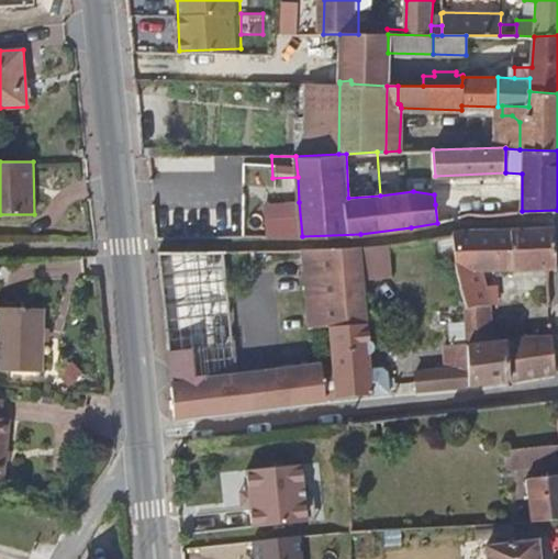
[(155,202),(156,237),(242,236),(242,201),(155,202)]
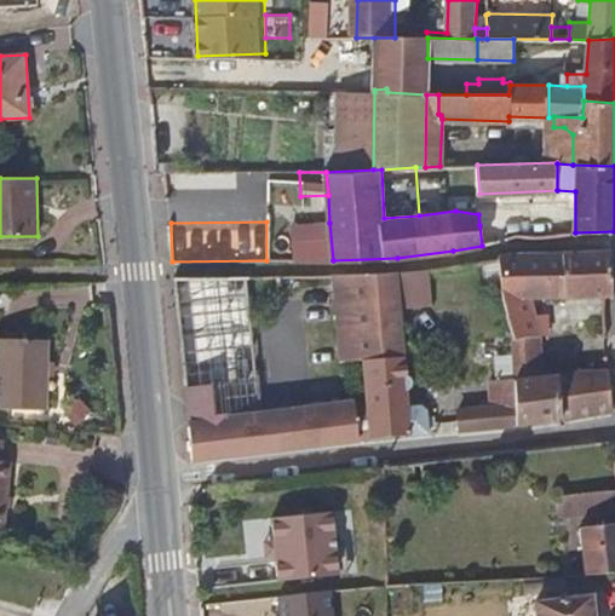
[(292,224),(294,260),(333,260),(329,223),(292,224)]
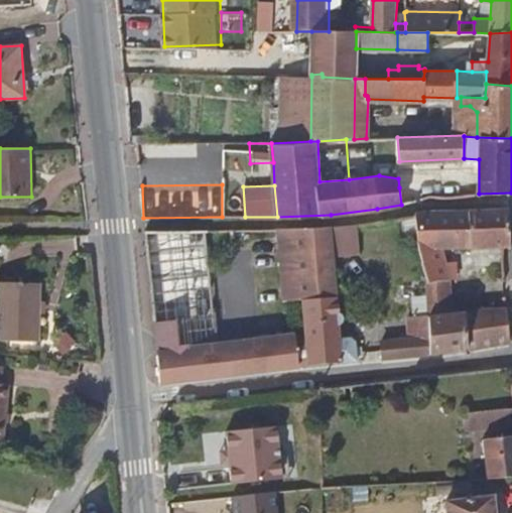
[(401,205),(416,201),(414,185),(399,187),(401,205)]
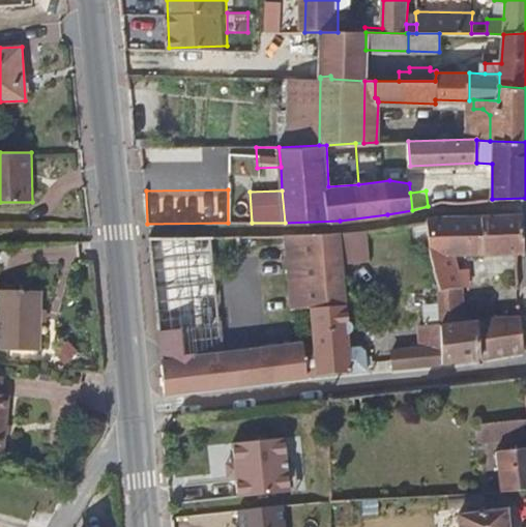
[(487,253),(518,252),(525,251),(524,214),(466,217),(466,252),(487,253)]
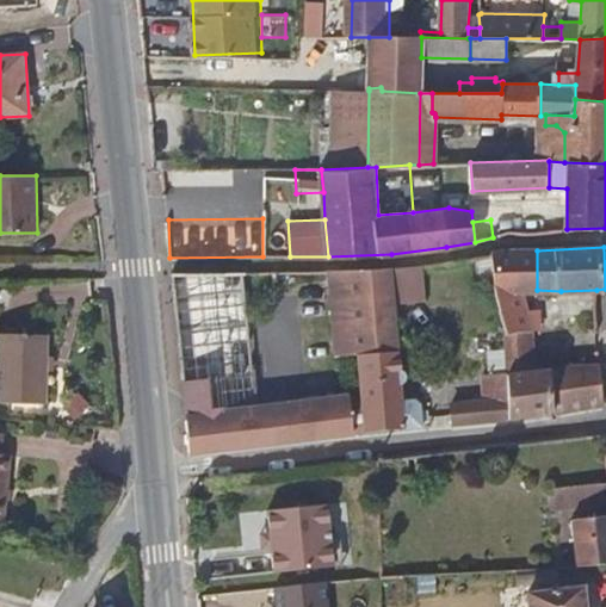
[(523,291),(537,290),(537,251),(517,252),(493,251),(494,296),(505,332),(531,328),(539,328),(539,308),(527,308),(523,291)]
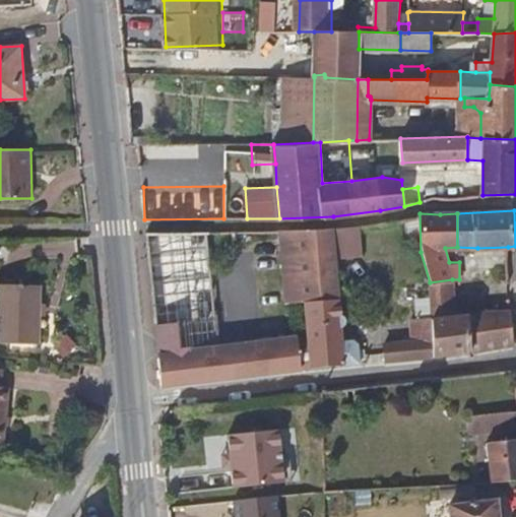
[(332,229),(279,230),(285,302),(296,302),(307,301),(339,299),(332,229)]
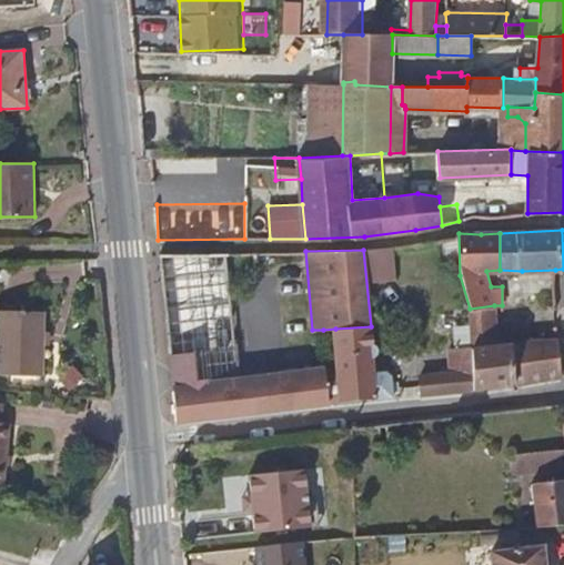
[(230,252),(161,254),(175,389),(243,381),(230,252)]
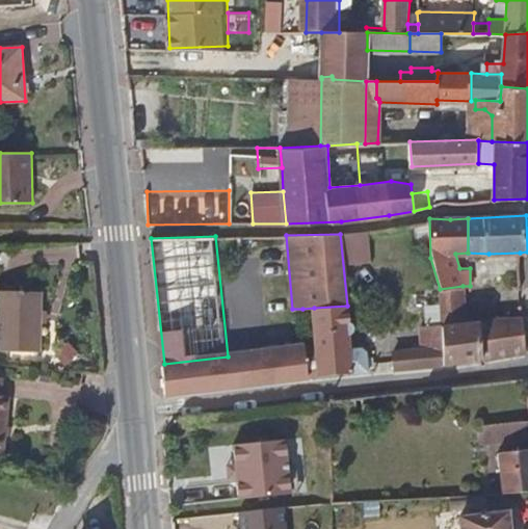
[(465,308),(463,291),(463,286),(440,289),(442,325),(466,323),(465,308)]
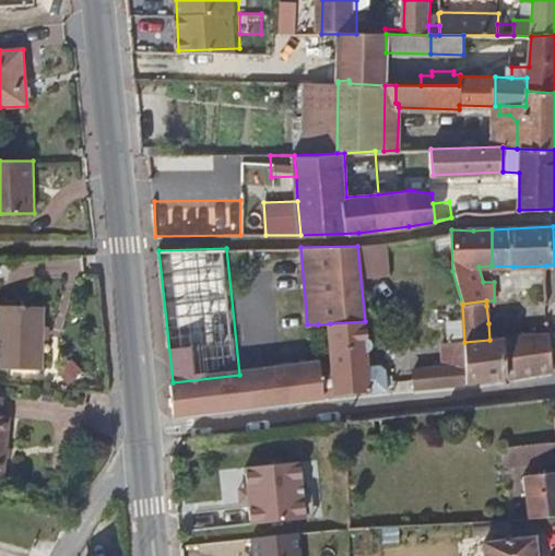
[(0,367),(43,370),(44,339),(45,326),(45,304),(0,302),(0,367)]
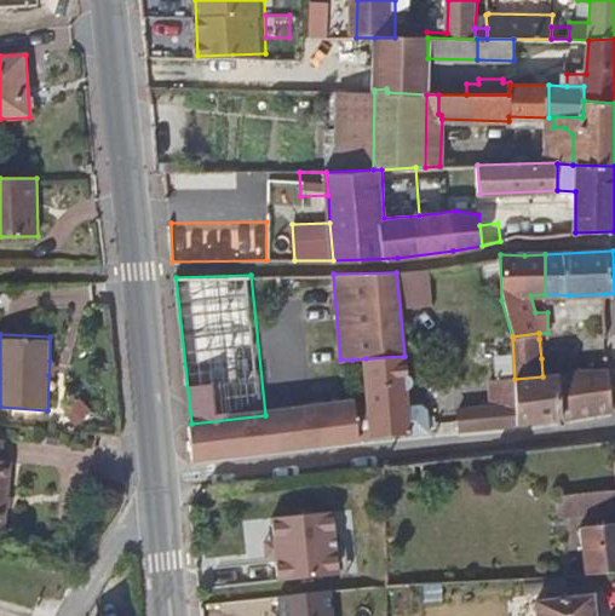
[(404,356),(366,358),(369,406),(372,436),(430,431),(429,409),(424,403),(408,404),(408,390),(414,385),(413,376),(406,373),(404,356)]
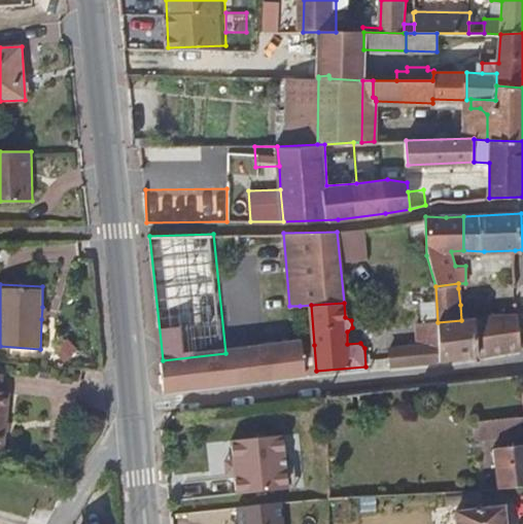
[(499,352),(521,348),(519,314),(488,317),(475,318),(479,354),(499,352)]
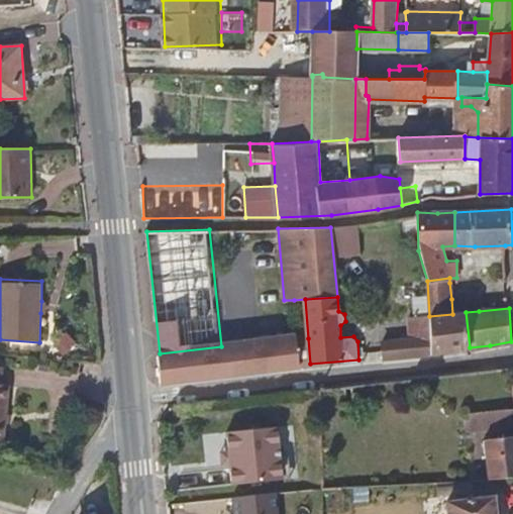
[(432,353),(470,347),(466,312),(452,314),(429,316),(430,336),(432,353)]
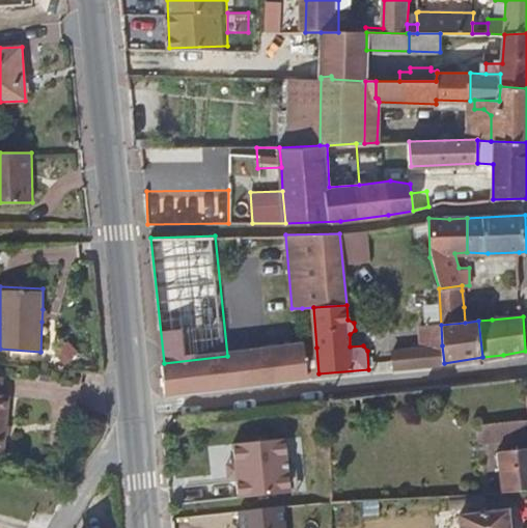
[(442,345),(441,325),(426,325),(426,348),(442,345)]
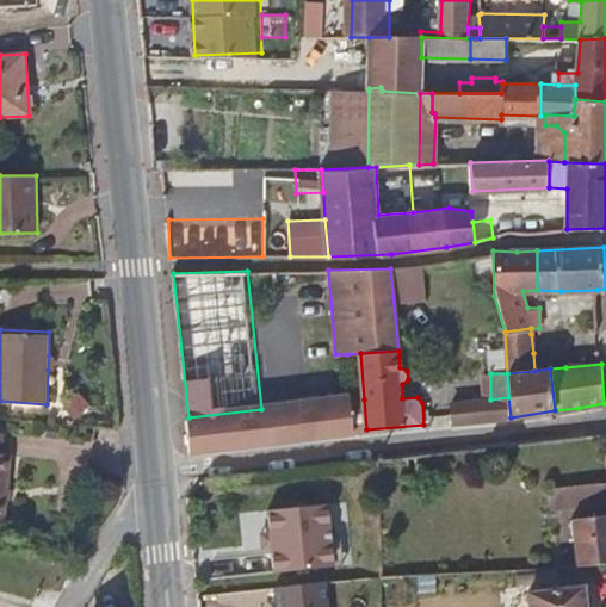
[(189,417),(191,452),(352,432),(350,400),(350,395),(325,397),(326,402),(261,409),(189,417)]
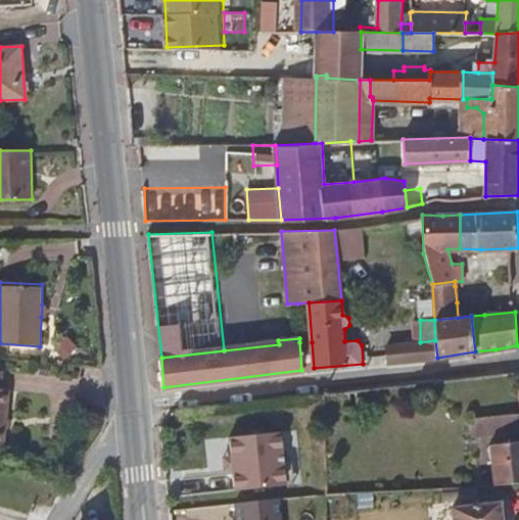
[(376,363),(437,358),(435,340),(420,342),(376,344),(376,363)]
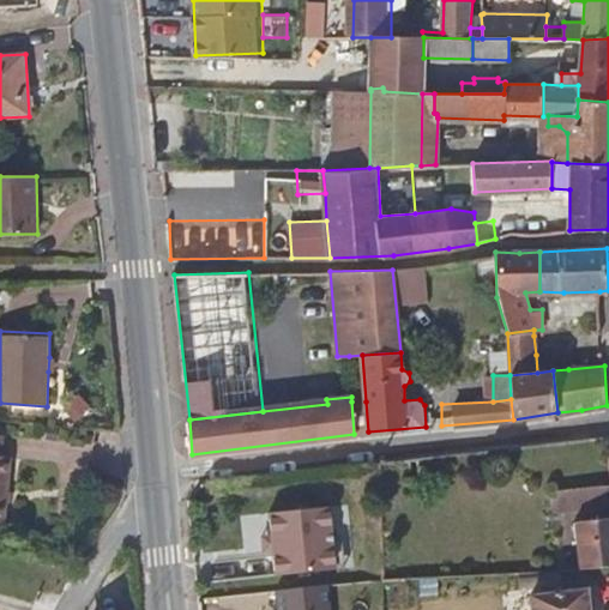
[(351,402),(354,434),(368,432),(366,402),(351,402)]
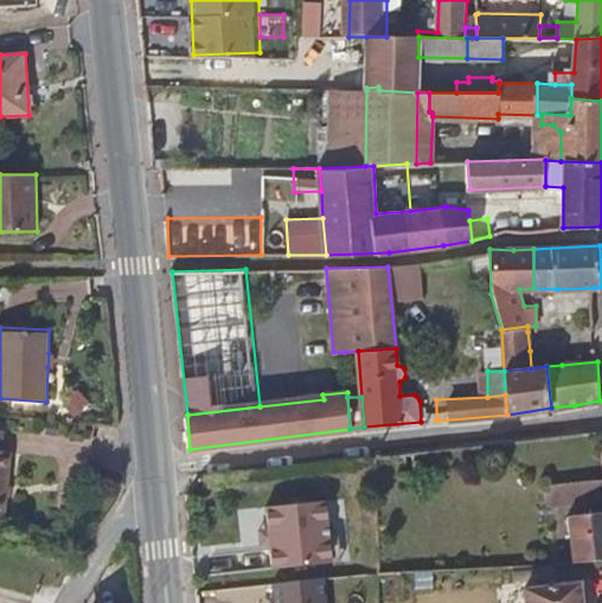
[(0,510),(7,511),(12,449),(5,449),(6,425),(0,424),(0,510)]
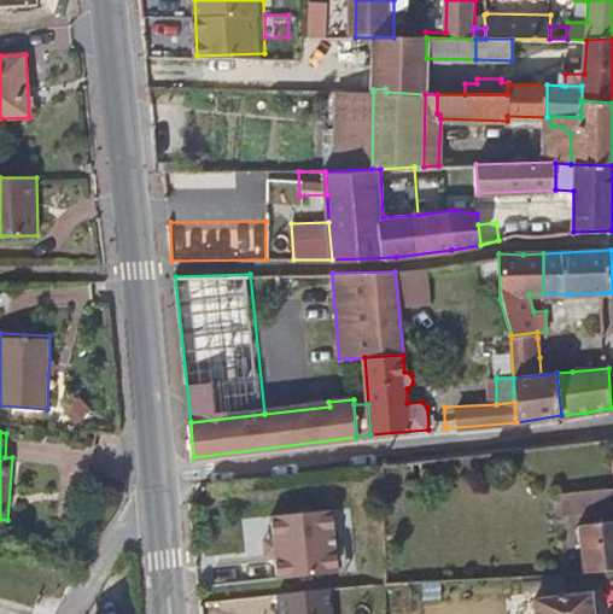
[(612,486),(585,490),(588,513),(612,509),(612,486)]
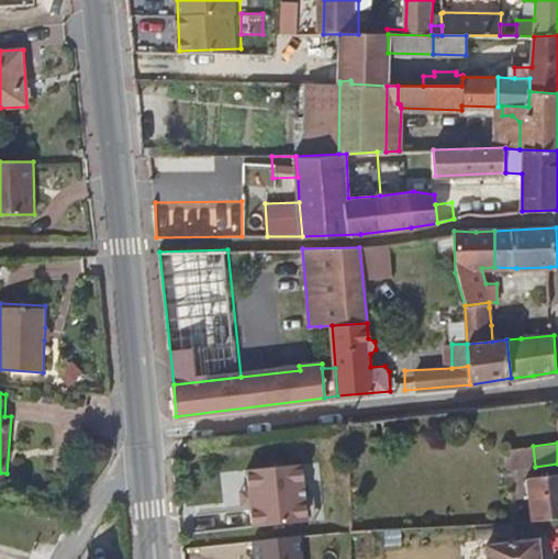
[(535,467),(533,446),(514,448),(515,468),(535,467)]
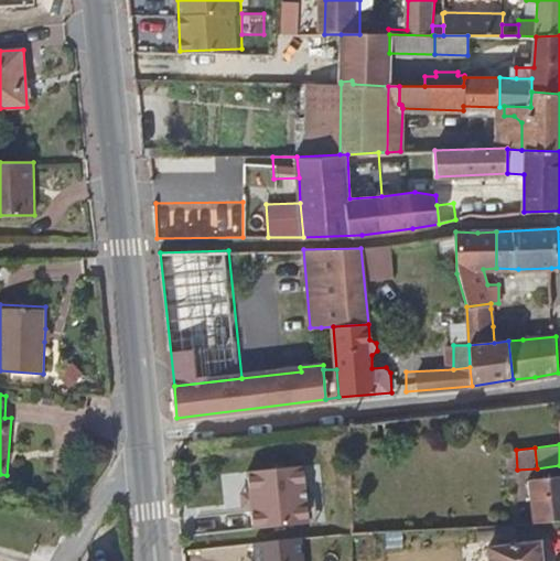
[(559,475),(531,477),(536,521),(559,519),(559,475)]
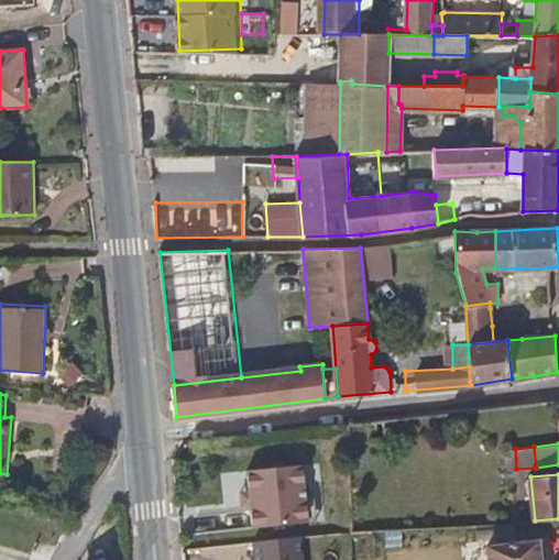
[(116,506),(111,514),(118,513),(120,527),(127,527),(125,505),(116,506)]
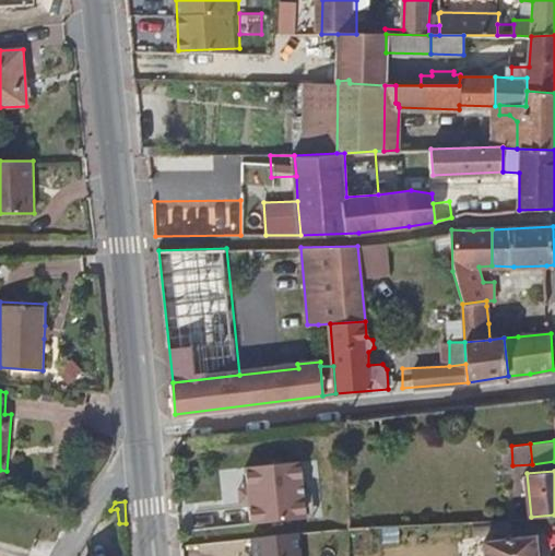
[(305,555),(305,527),(254,528),(254,555),(305,555)]
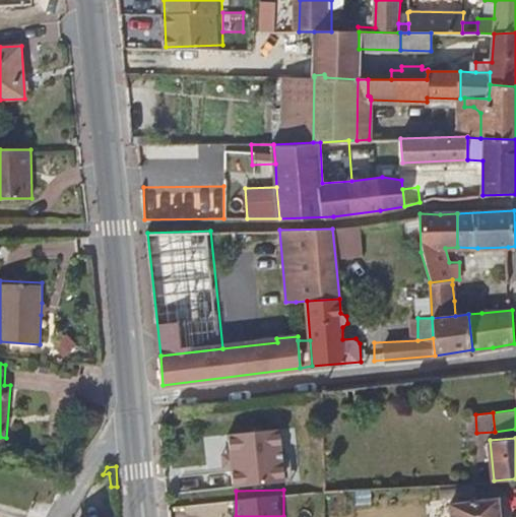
[(476,496),(466,497),(466,504),(453,505),(453,516),(501,516),(500,500),(477,503),(476,496)]
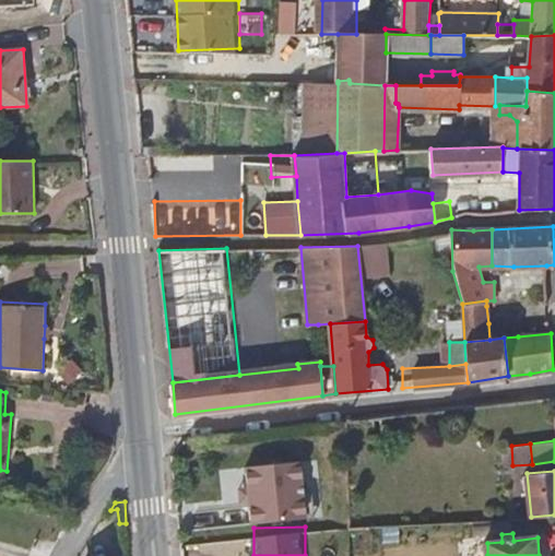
[(119,545),(128,545),(127,534),(119,535),(119,545)]
